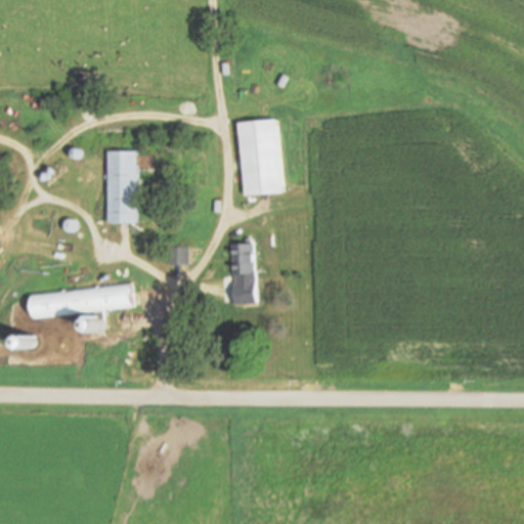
[(277,118),(285,190),(245,194),(238,121),(277,118)]
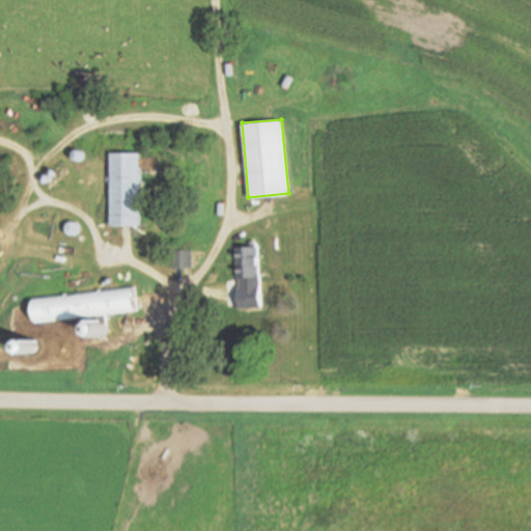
[(140,152),(140,225),(111,225),(111,152),(140,152)]
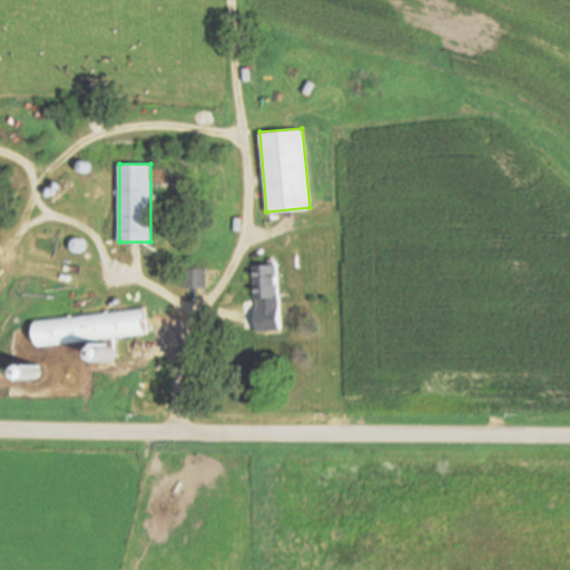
[(272,258),(273,264),(276,264),(278,297),(254,298),(252,266),(265,265),(265,259),(272,258)]
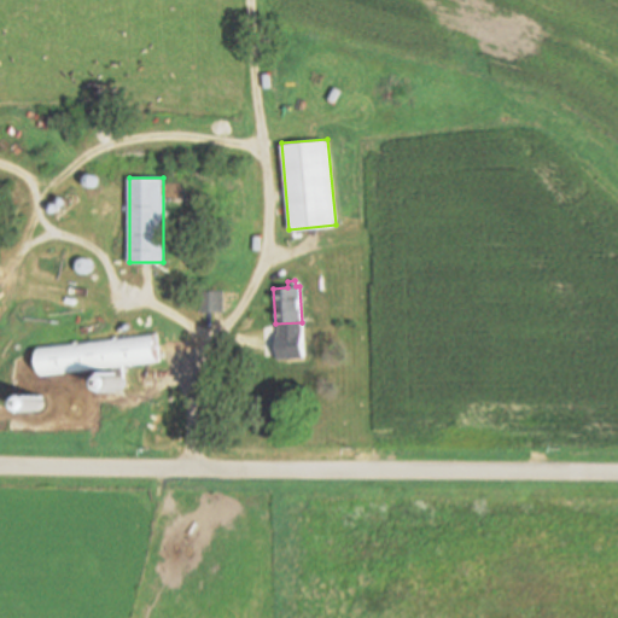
[(222,290),(223,312),(199,313),(198,291),(222,290)]
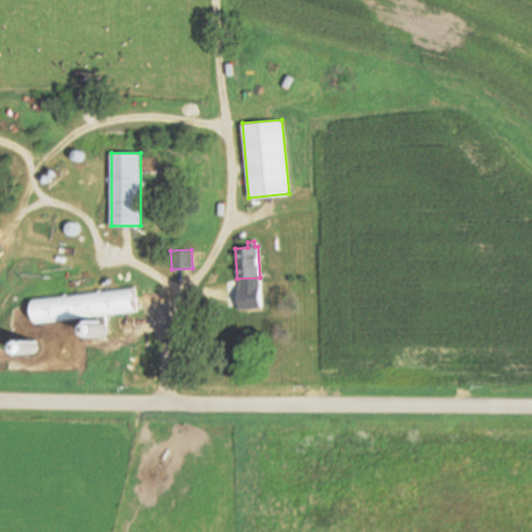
[(105,315),(106,322),(106,323),(107,324),(107,325),(108,326),(108,327),(108,328),(108,329),(107,329),(107,330),(107,331),(106,331),(106,333),(105,333),(105,334),(104,334),(103,334),(102,335),(101,335),(100,335),(100,334),(99,334),(98,334),(97,333),(96,333),(96,331),(96,330),(95,330),(95,329),(95,328),(95,327),(95,326),(95,325),(96,324),(96,323),(95,316),(40,322),(35,322),(32,297),(36,297),(136,286),(139,311),(105,315)]
